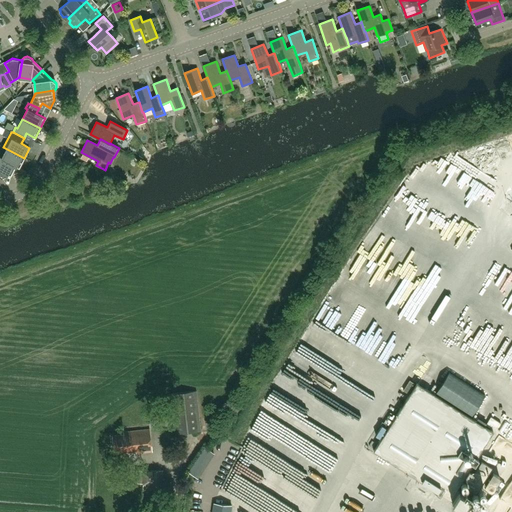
[(0,157),(19,167),(24,158),(3,147),(0,153),(0,157)]
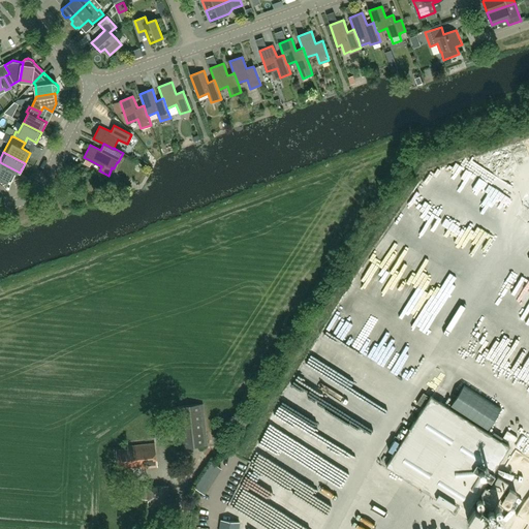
[(20,173),(0,162),(0,181),(2,185),(3,184),(2,184),(10,181),(11,181),(12,180),(18,177),(20,173)]
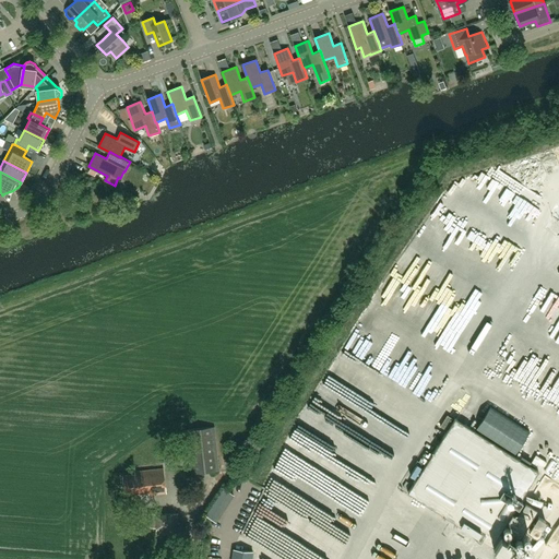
[(558,193),(548,212),(558,217),(558,193)]
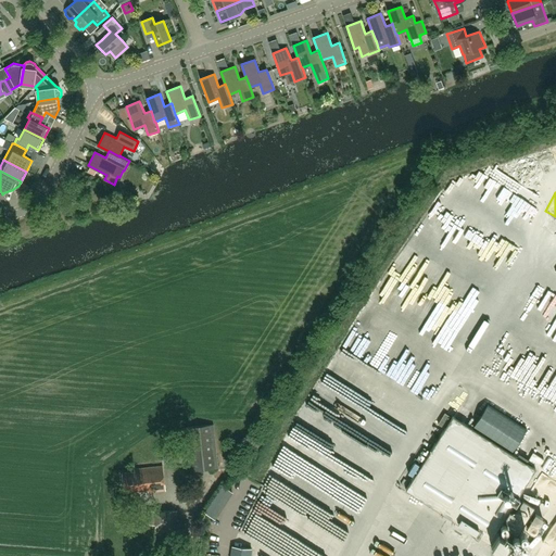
[(471,300),(477,291),(469,286),(464,294),(471,300)]
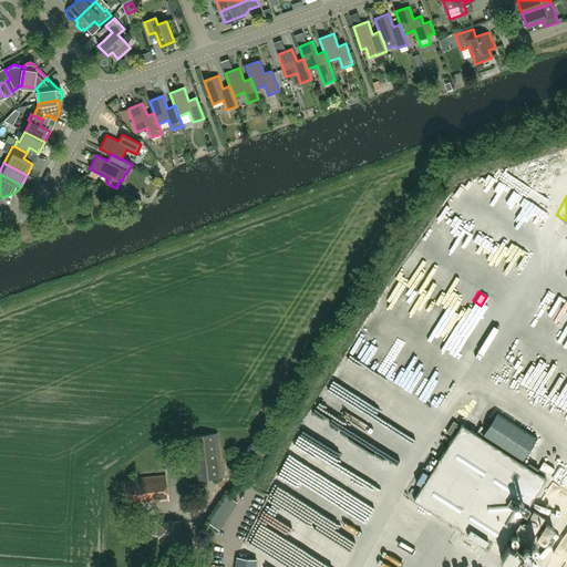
[(463,303),(453,298),(436,327),(447,333),(453,323),(461,328),(470,313),(461,308),(463,303)]
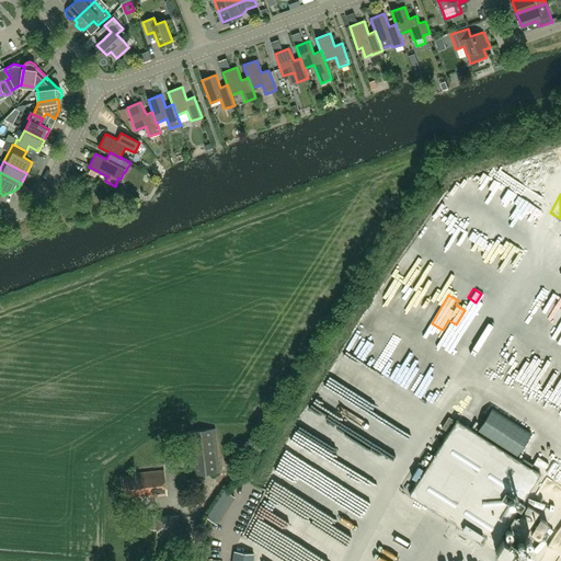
[(404,340),(399,336),(381,363),(401,375),(424,339),(411,330),(404,340)]
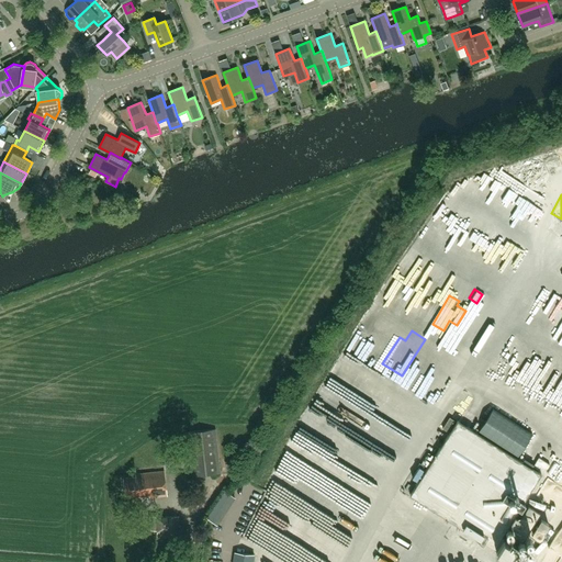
[(507,363),(501,377),(508,380),(514,367),(507,363)]
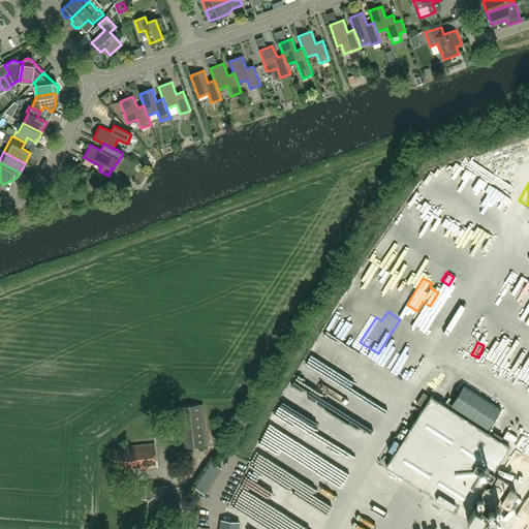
[(434,391),(442,395),(453,376),(444,372),(434,391)]
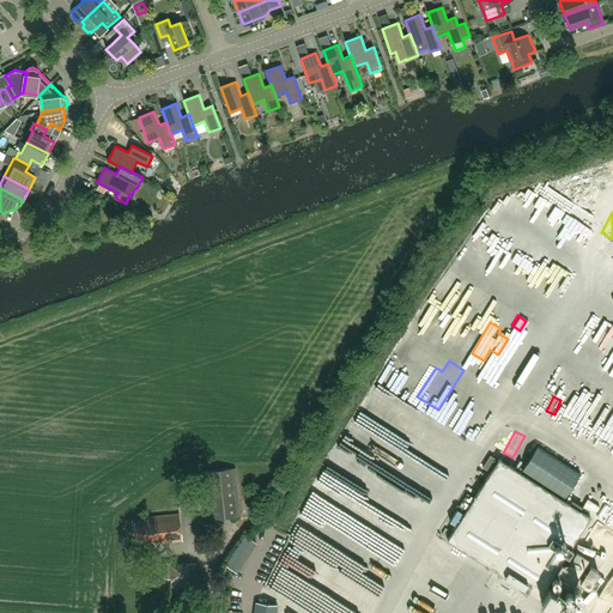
[(528,472),(548,483),(559,460),(539,450),(528,472)]
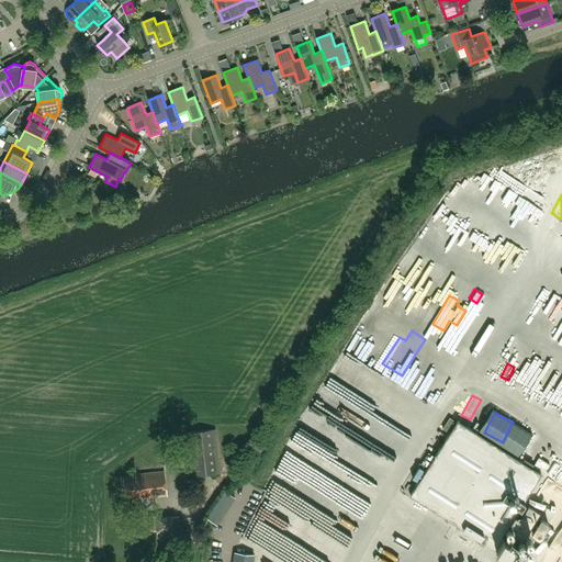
[(503,537),(542,474),(458,420),(411,495),(510,560),(508,561),(526,561),(531,554),(503,537)]
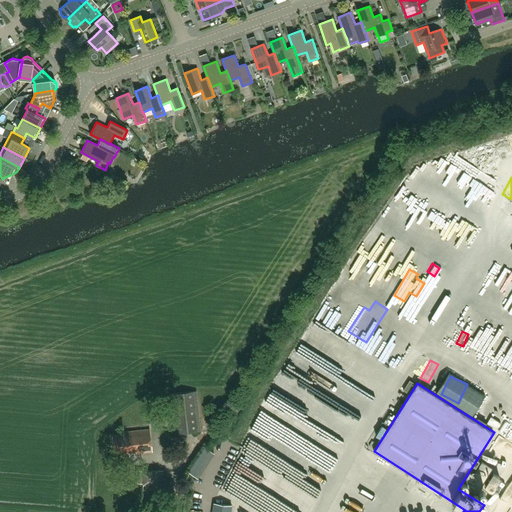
[(173,434),(200,431),(196,390),(169,393),(173,434)]
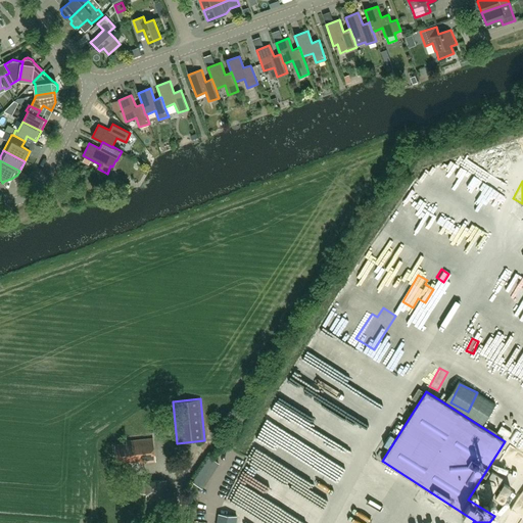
[(516,439),(513,429),(503,431),(506,441),(516,439)]
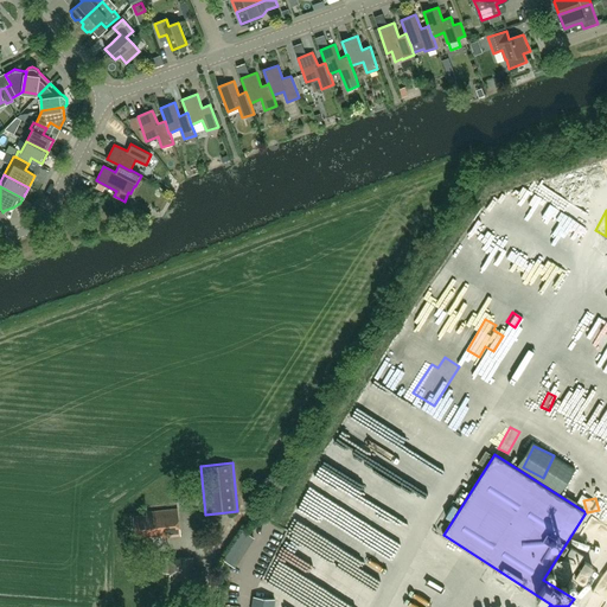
[(339,519),(310,499),(301,510),(332,531),(339,519)]
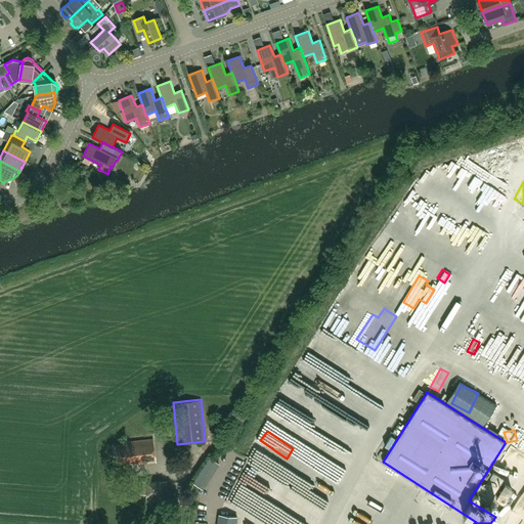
[(139,464),(156,463),(154,439),(127,442),(127,444),(115,446),(117,465),(139,462),(139,464)]
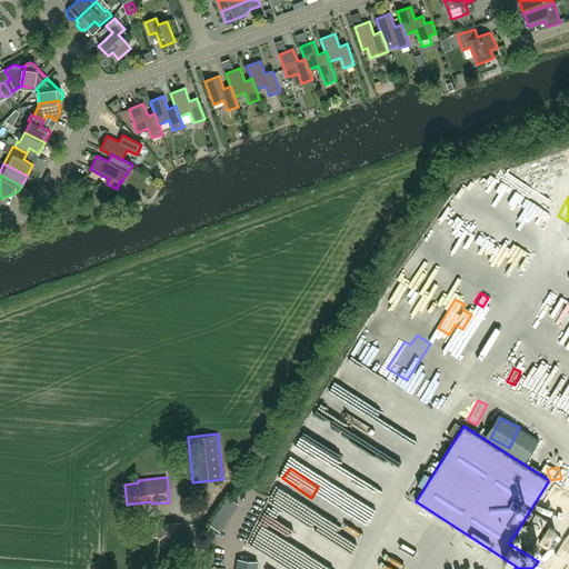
[(221,509),(217,507),(212,516),(221,519),(222,515),(228,517),(236,498),(227,495),(221,509)]
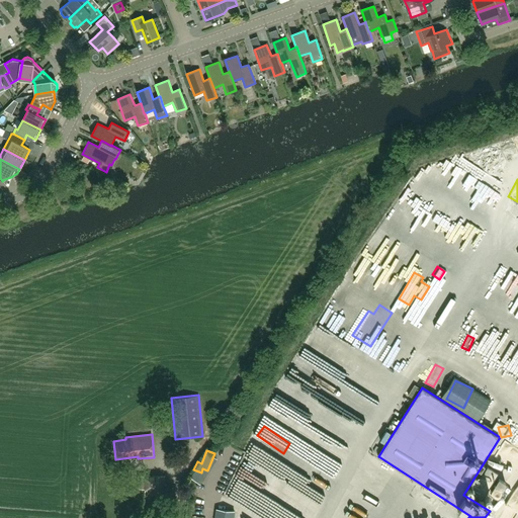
[(487,466),(470,492),(482,499),(497,473),(487,466)]
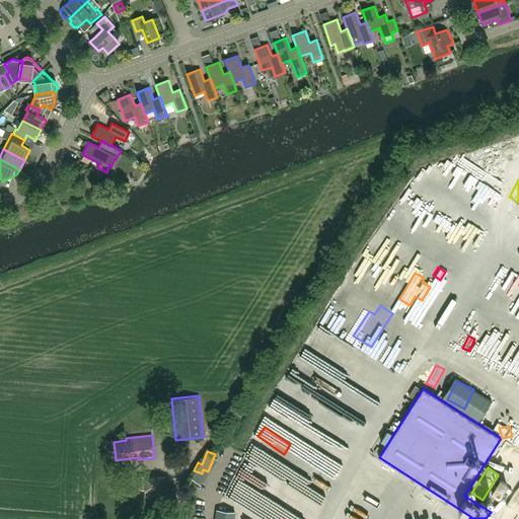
[(380,487),(392,493),(398,480),(378,471),(375,476),(384,480),(380,487)]
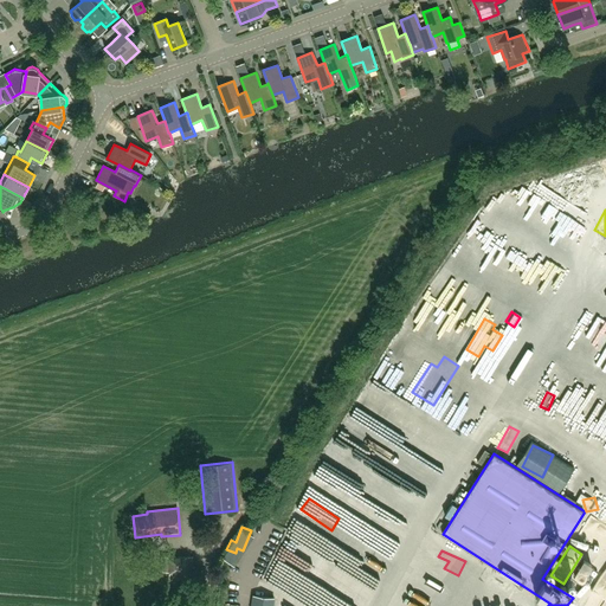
[(162,573),(171,573),(171,581),(193,581),(193,558),(162,558),(162,573)]
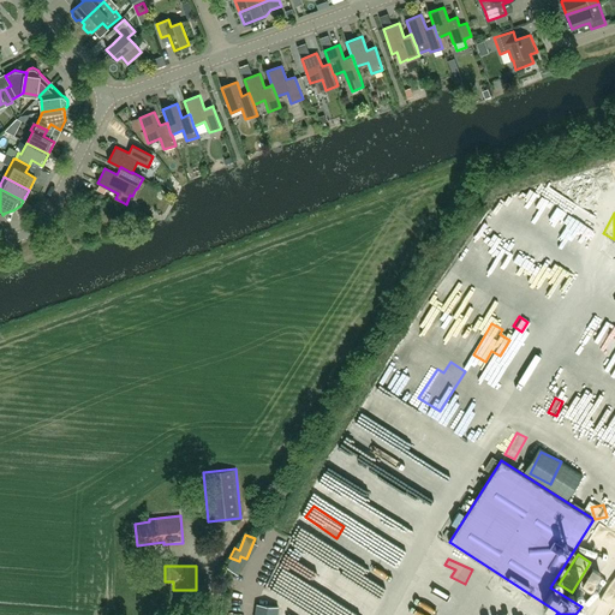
[(591,568),(583,581),(590,587),(599,573),(591,568)]
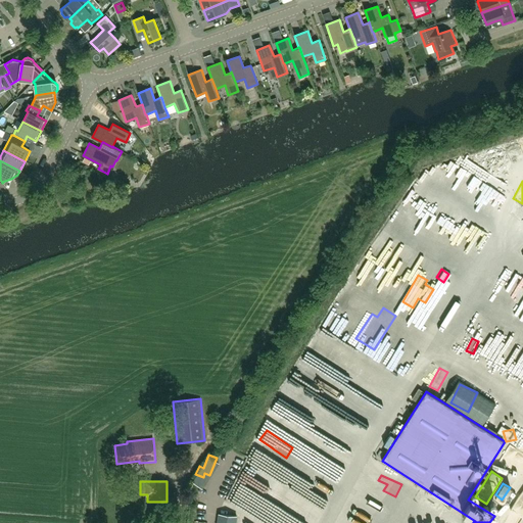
[(510,497),(501,507),(505,511),(513,501),(510,497)]
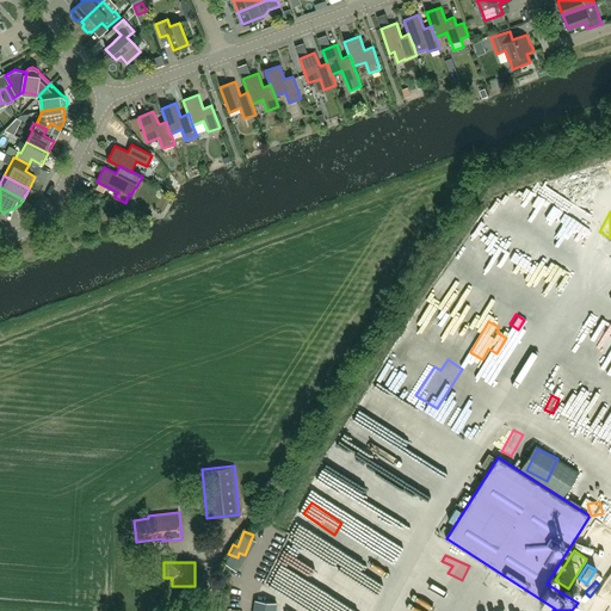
[(275,610),(277,603),(255,600),(253,610),(275,610)]
